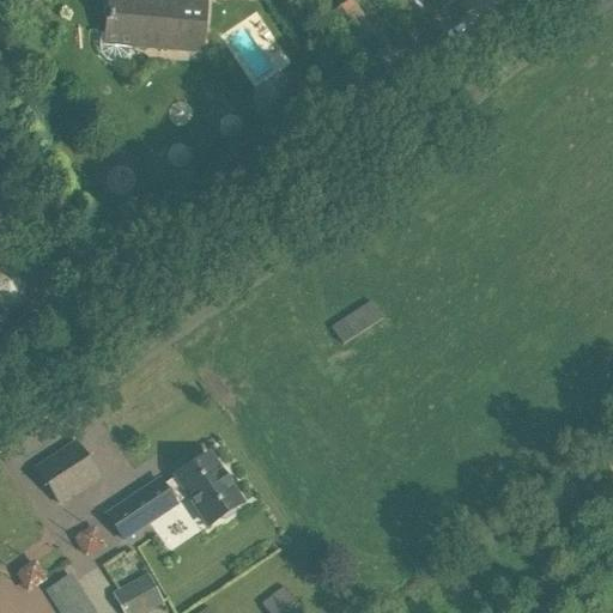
[(131,47),(200,53),(204,0),(171,0),(171,6),(109,0),(105,35),(99,35),(98,47),(101,55),(105,61),(113,64),(121,62),(127,58),(131,50),(131,47)]
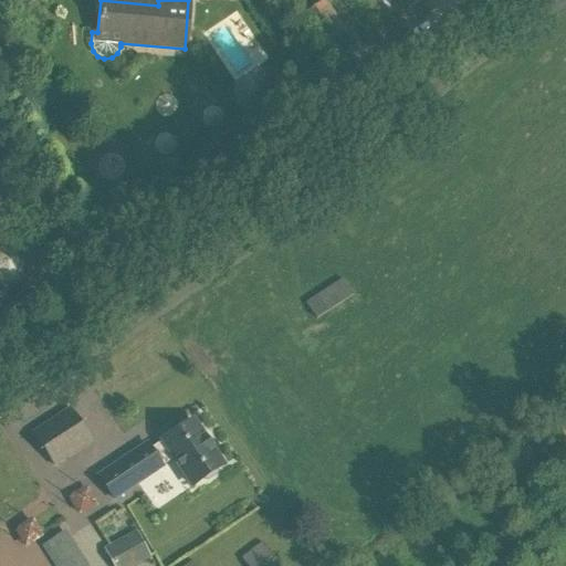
[(326,53),(349,37),(325,0),(301,17),(326,53)]
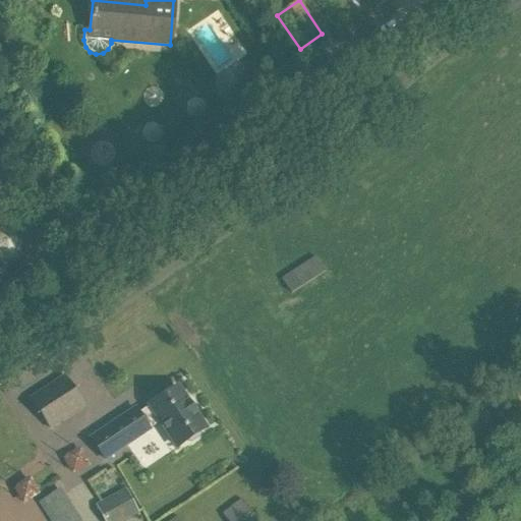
[(364,0),(372,11),(388,0),(364,0)]
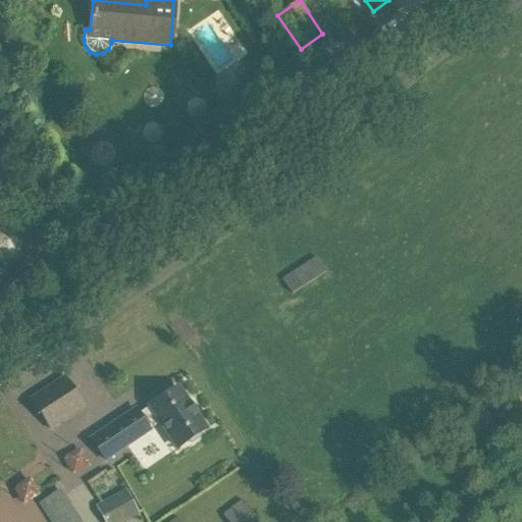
[(315,257),(281,279),(292,295),(325,272),(315,257)]
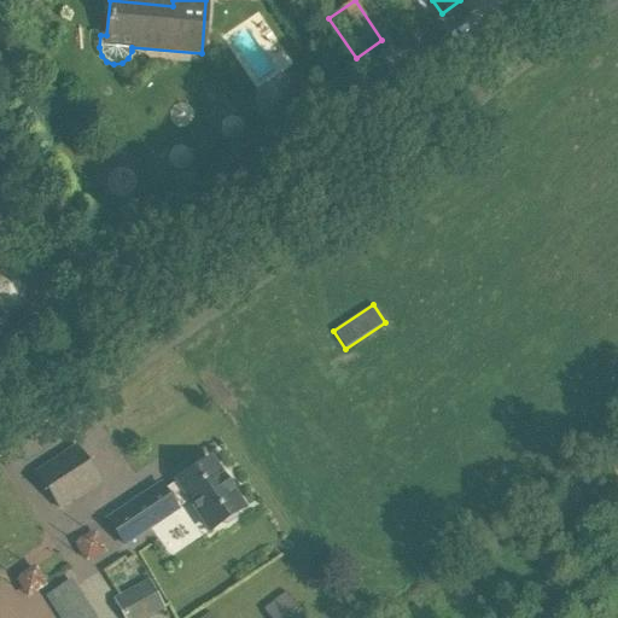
[(58,509),(98,483),(74,448),(35,474),(58,509)]
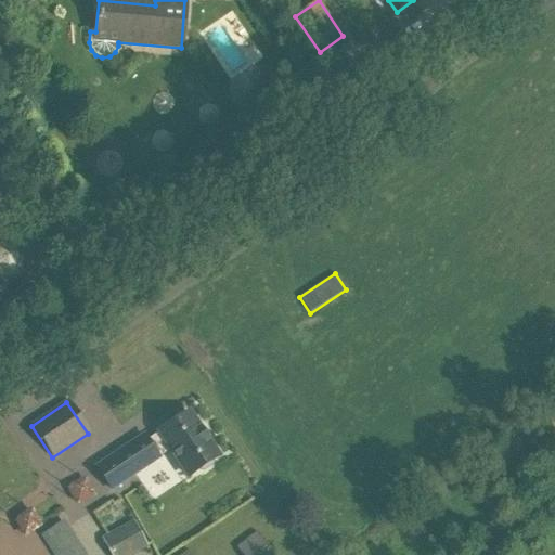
[(142,436),(95,467),(111,490),(134,475),(130,468),(152,453),(156,460),(157,459),(156,459),(169,450),(186,477),(197,470),(203,470),(209,466),(210,461),(216,457),(206,441),(198,429),(197,429),(186,413),(157,434),(158,434),(145,441),(142,436)]
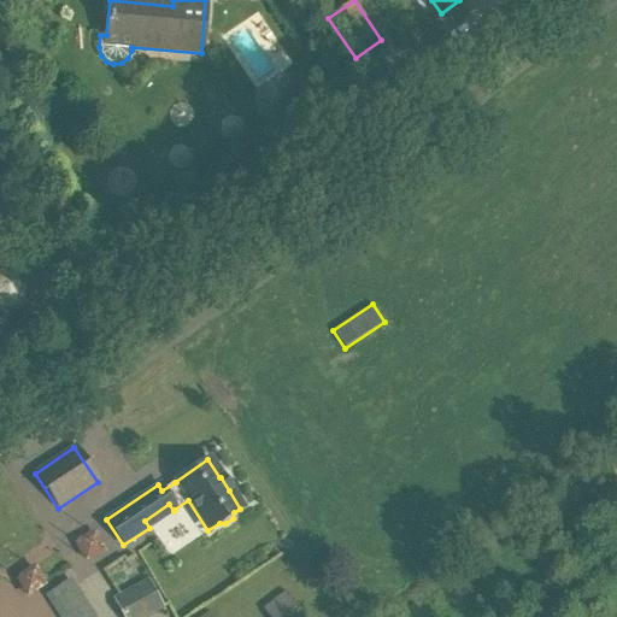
[(93,616),(70,581),(46,597),(59,616),(93,616)]
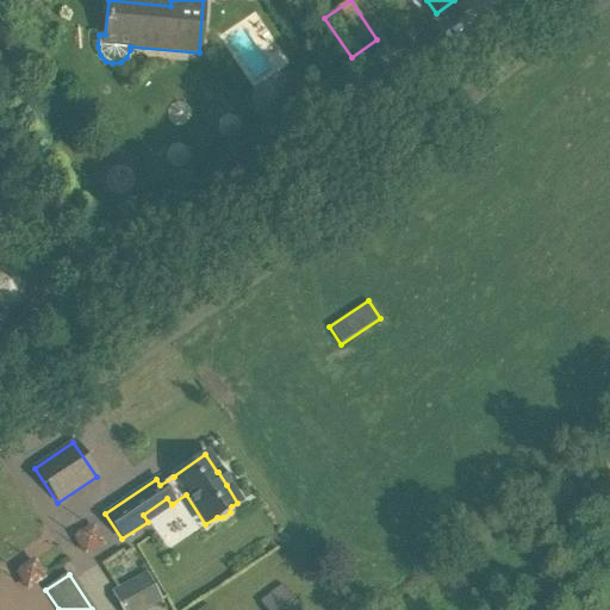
[(147,574),(112,592),(122,609),(139,609),(160,599),(147,574)]
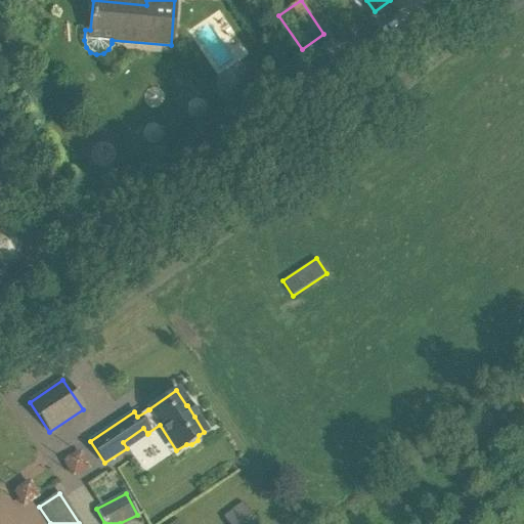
[(241,503),(221,517),(226,523),(250,523),(255,521),(241,503)]
